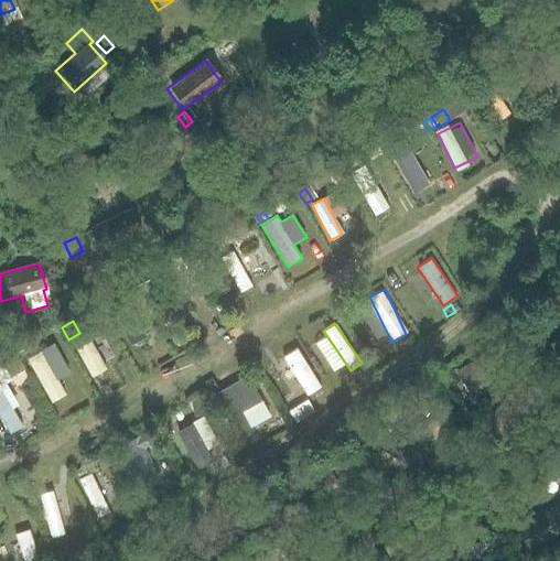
[(92,377),(106,369),(87,332),(72,340),(92,377)]
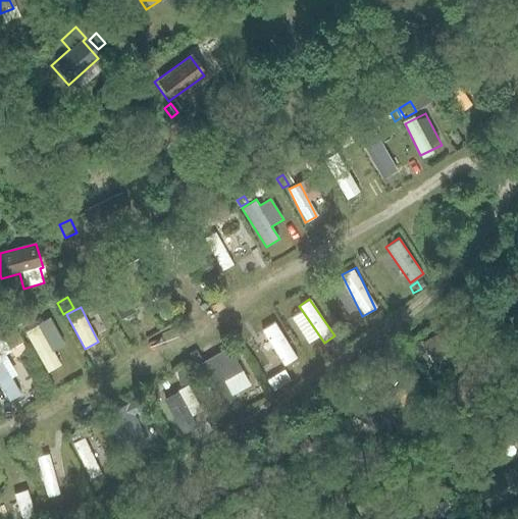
[(369,329),(382,321),(377,313),(364,321),(369,329)]
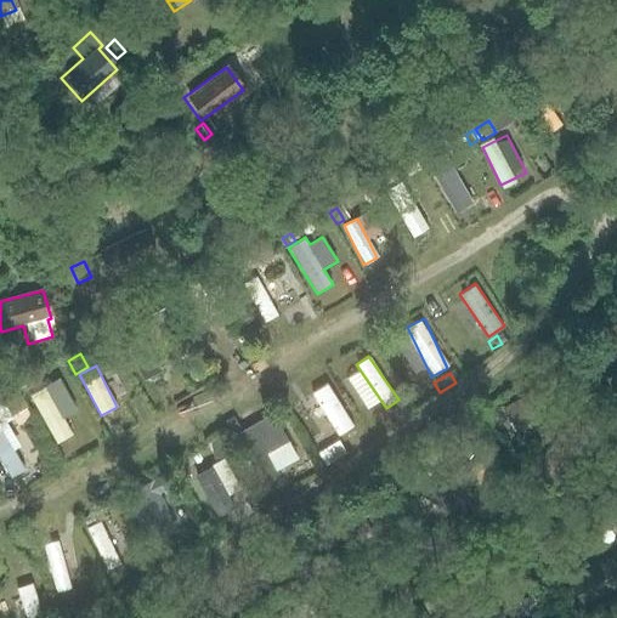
[(56,443),(73,435),(64,417),(77,410),(61,378),(30,392),(56,443)]
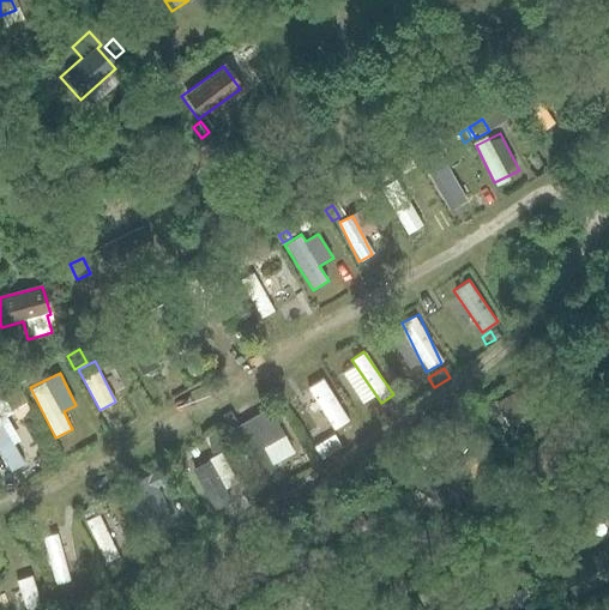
[(19,390),(31,384),(26,374),(14,380),(19,390)]
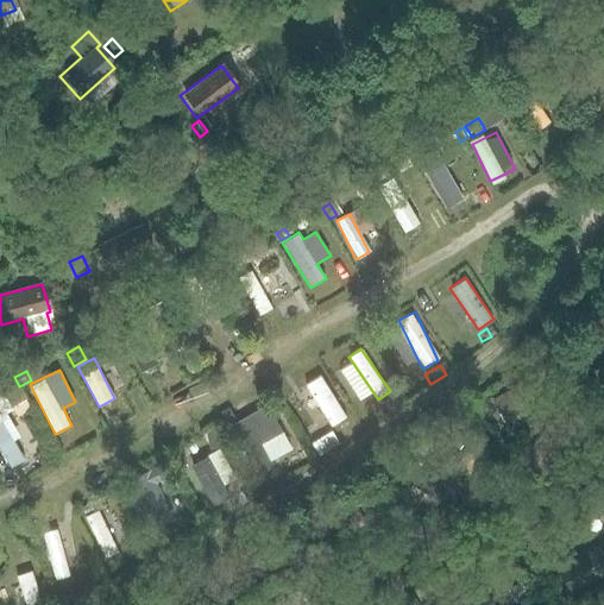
[(332,427),(347,417),(321,375),(306,384),(332,427)]
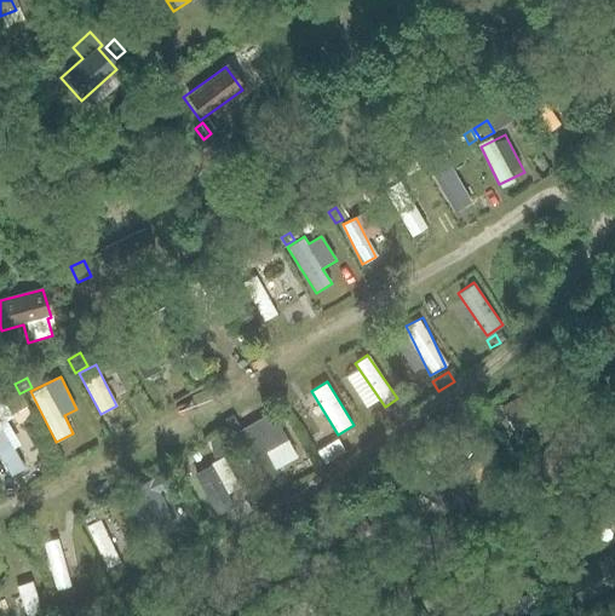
[(0,402),(9,416),(23,408),(7,383),(0,387),(0,402)]
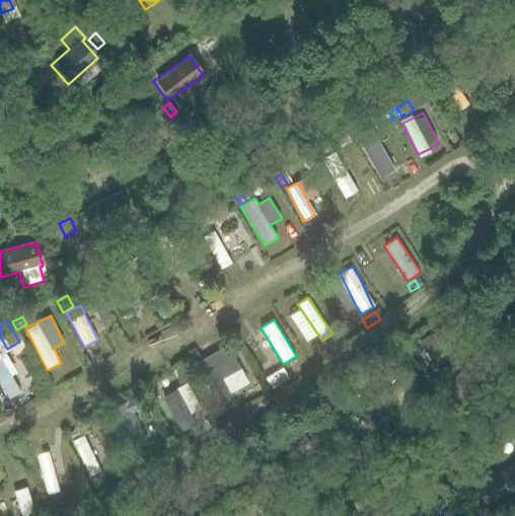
[(448,325),(416,344),(427,362),(458,344),(448,325)]
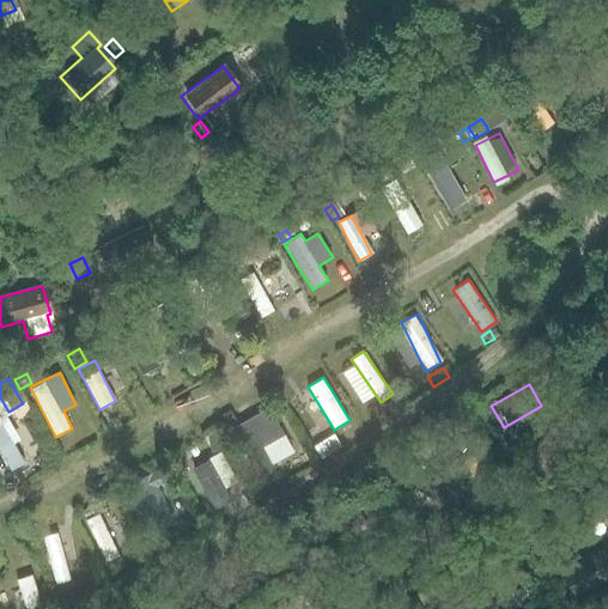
[(393,397),(381,406),(387,415),(399,408),(393,397)]
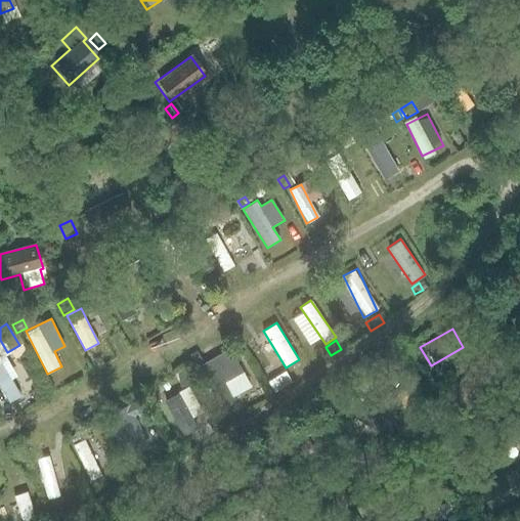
[(197,368),(219,410),(232,403),(222,384),(240,375),(226,351),(197,368)]
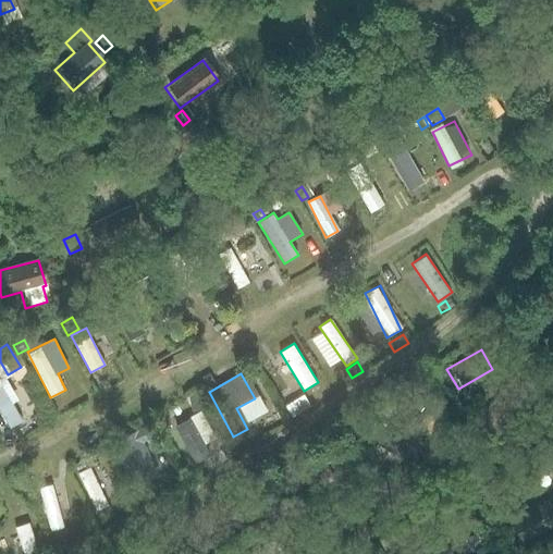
[(198,380),(204,391),(212,386),(206,376),(198,380)]
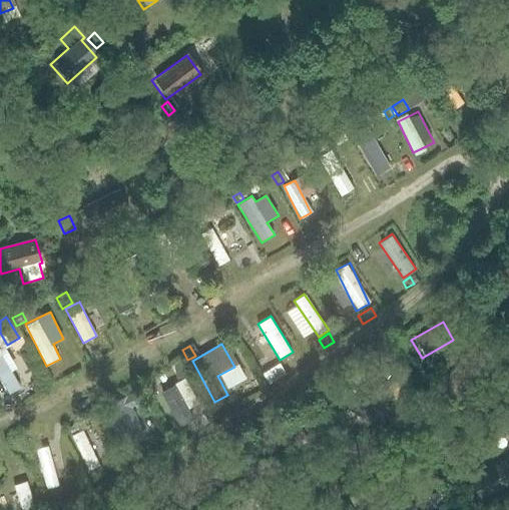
[(183,365),(170,367),(173,381),(186,379),(183,365)]
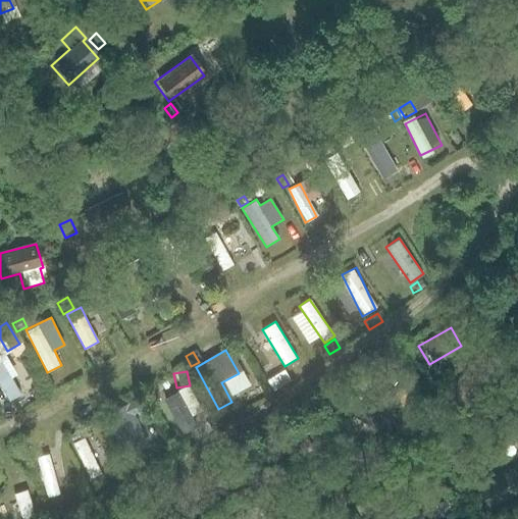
[(358,397),(369,391),(364,382),(353,390),(358,397)]
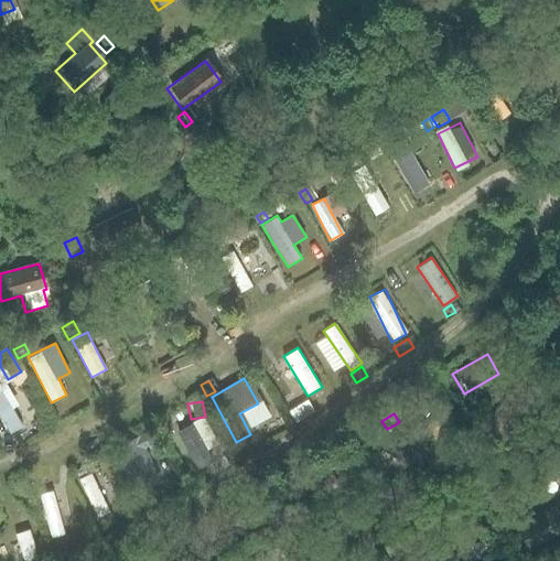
[(173,434),(194,472),(210,463),(203,452),(214,445),(200,420),(173,434)]
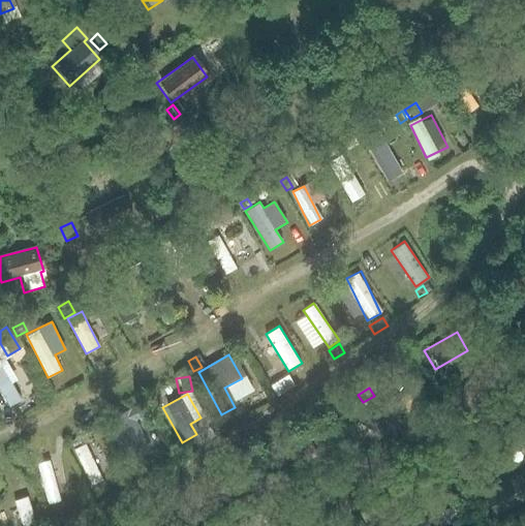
[(158,411),(156,399),(146,400),(148,412),(158,411)]
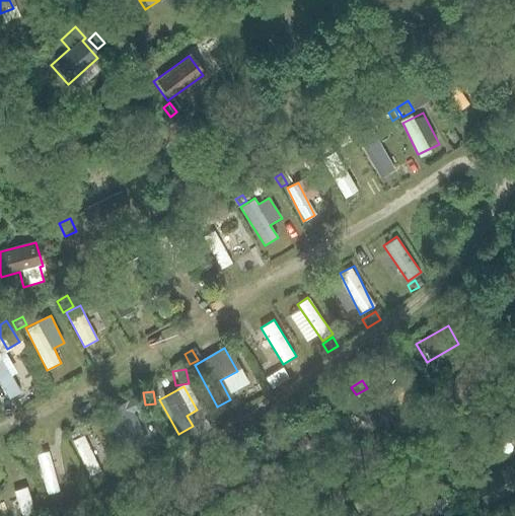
[(122,437),(113,418),(102,423),(112,441),(122,437)]
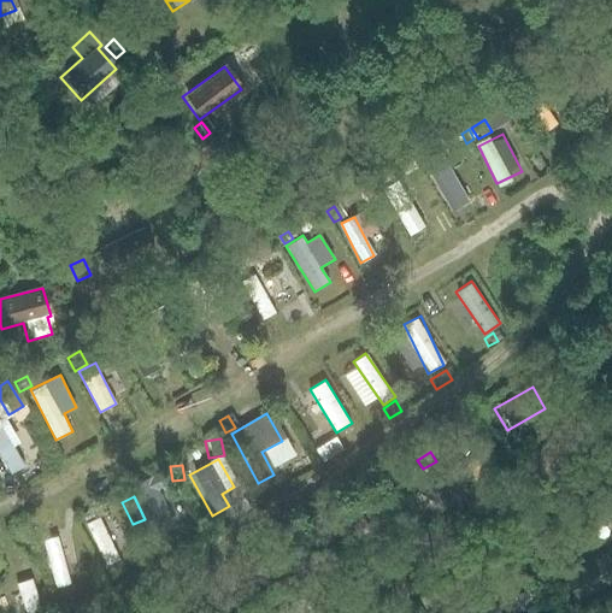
[(101,517),(88,522),(105,566),(118,560),(101,517)]
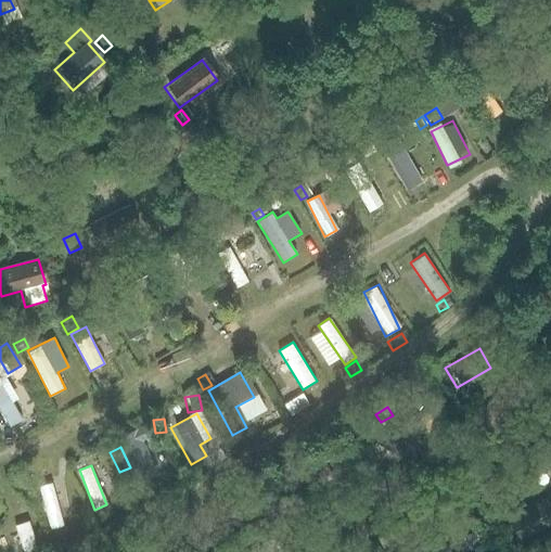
[(54,483),(42,485),(48,527),(60,526),(54,483)]
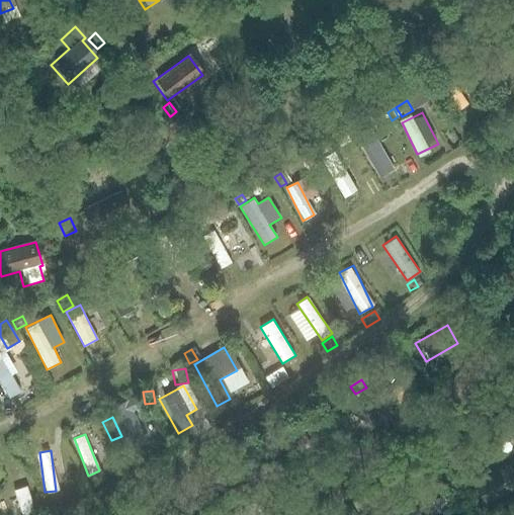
[(513,465),(492,479),(501,494),(513,486),(513,465)]
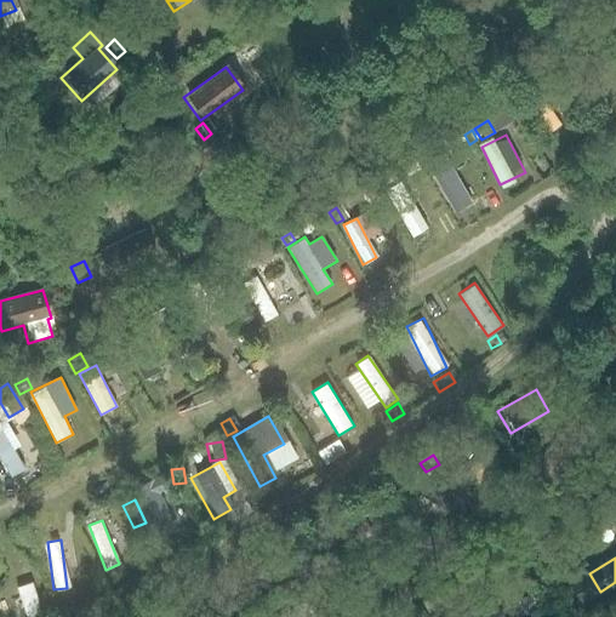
[(526,596),(518,603),(525,615),(534,610),(526,596)]
